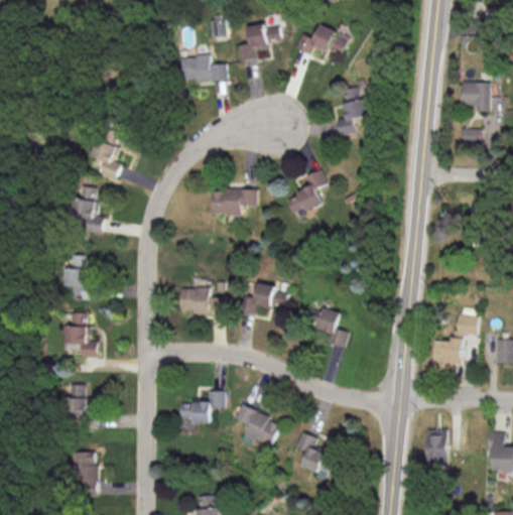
[(246,26),(249,42),(236,44),(239,60),(255,57),(254,49),(268,46),(267,41),(280,39),(277,25),(264,27),(263,23),(246,26)]
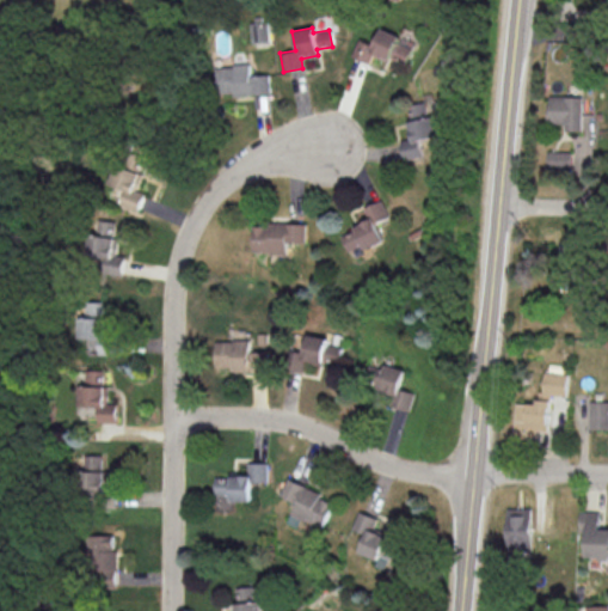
[(367,65),(369,56),(386,62),(387,59),(403,63),(411,43),(378,30),(372,46),(355,38),(348,57),(367,65)]
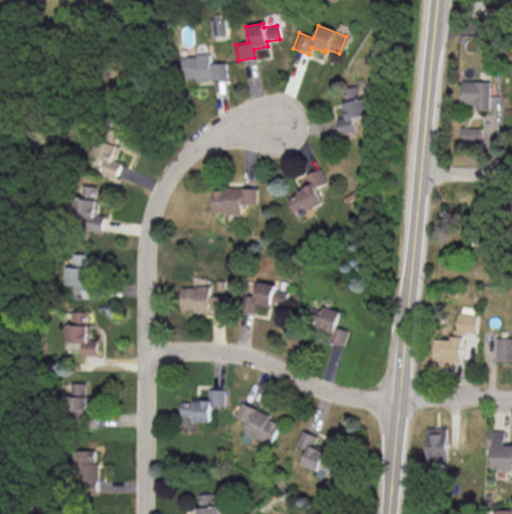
[(180,56),(180,80),(224,79),(224,63),(208,63),(207,55),(180,56)]
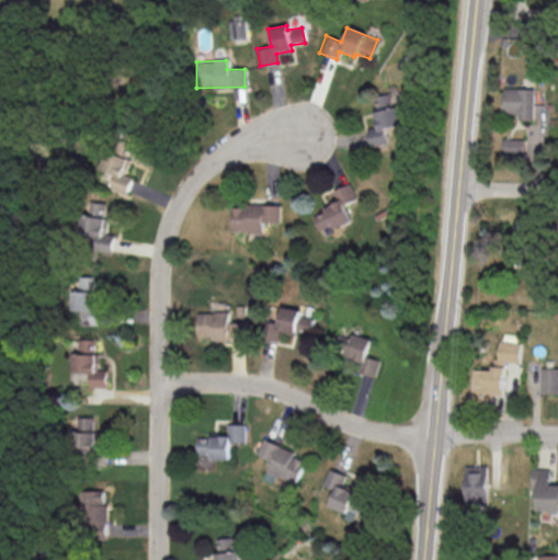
[(531,88),(500,89),(501,114),(515,113),(515,121),(532,121),(531,88)]
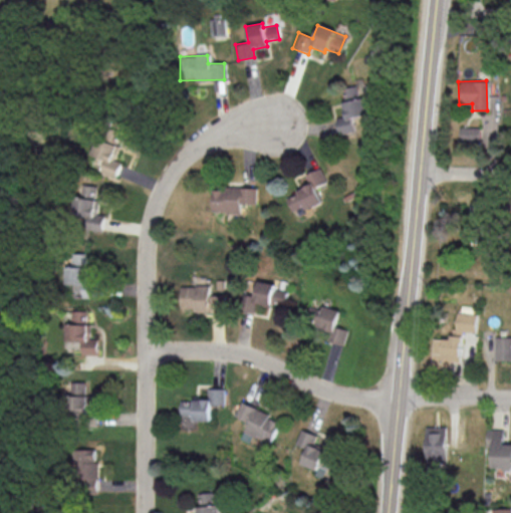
[(336,135),(352,132),(350,118),(363,115),(358,85),(339,88),(344,115),(333,117),(336,135)]
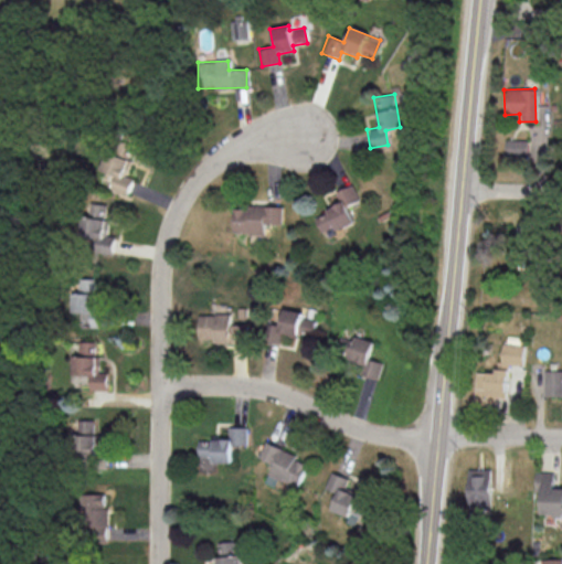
[(525,139),(502,140),(502,157),(525,156),(525,139)]
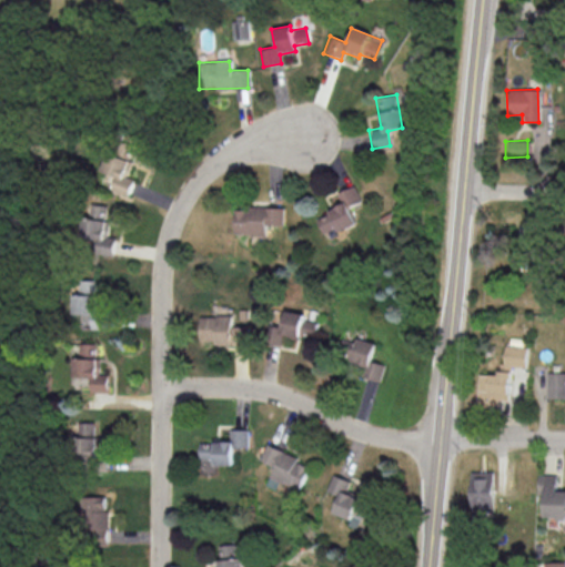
[(124,176),(130,159),(106,151),(100,171),(108,173),(106,181),(112,183),(109,191),(127,196),(132,179),(124,176)]
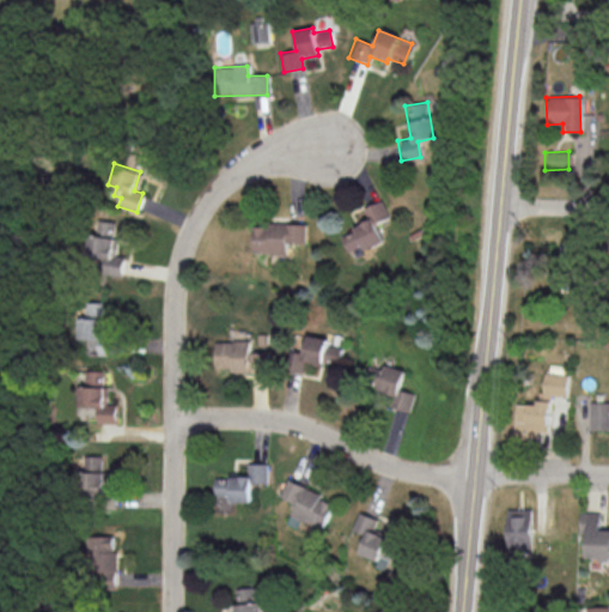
[(346,252),(360,246),(363,250),(381,242),(373,224),(387,218),(379,201),(360,208),(366,222),(338,235),(346,252)]
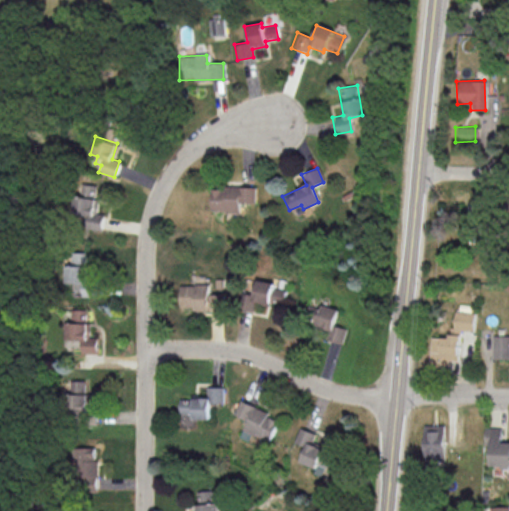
[(97,186),(76,183),(70,224),(101,229),(103,214),(93,213),(97,186)]
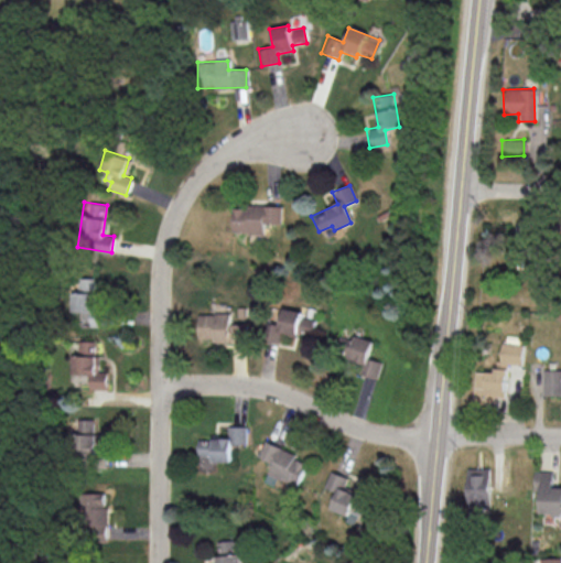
[(261,223),(279,224),(279,207),(230,206),(229,233),(261,234),(261,223)]
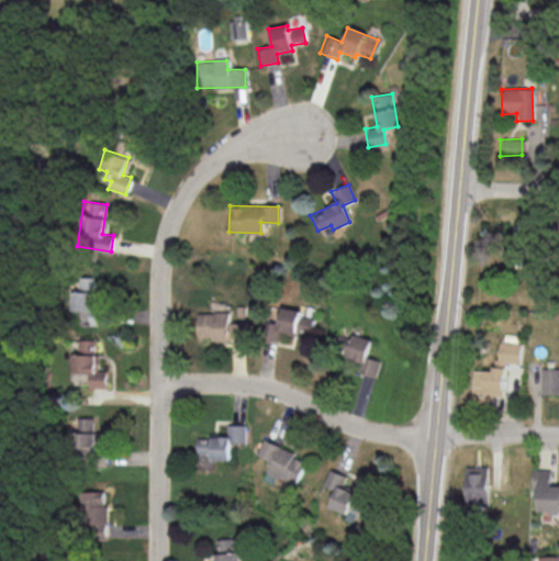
[(71,311),(89,311),(89,326),(102,326),(102,293),(71,293),(71,311)]
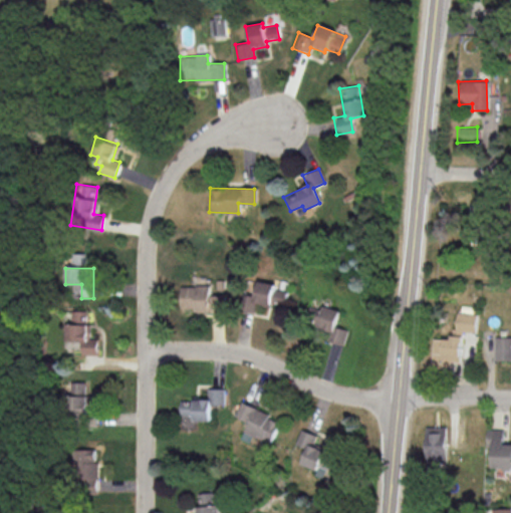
[(274,284),(248,279),(242,310),(252,312),(254,303),(269,306),(270,300),(282,302),(284,291),(273,289),(274,284)]
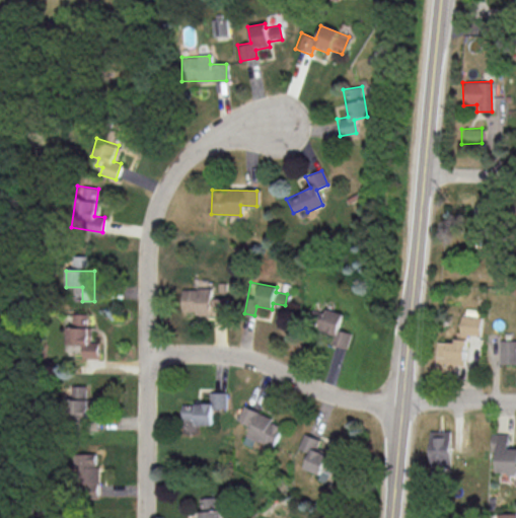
[(181,312),(195,312),(195,315),(210,315),(209,289),(180,289),(181,312)]
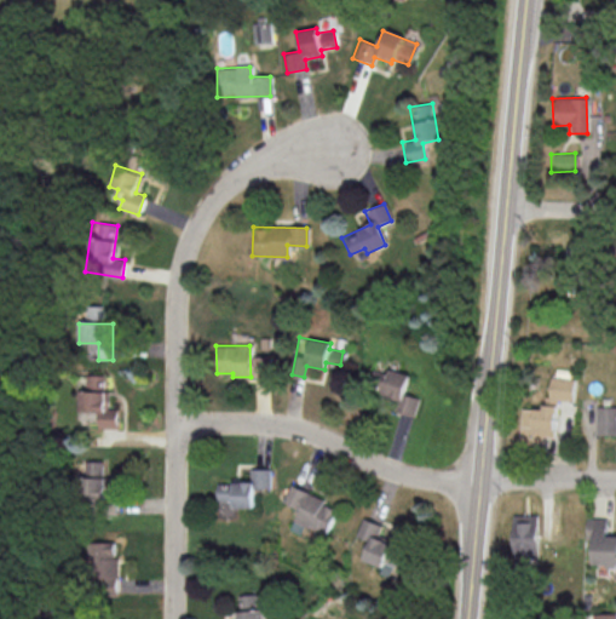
[(418,399),(402,394),(408,376),(389,370),(380,396),(396,401),(393,412),(412,417),(418,399)]
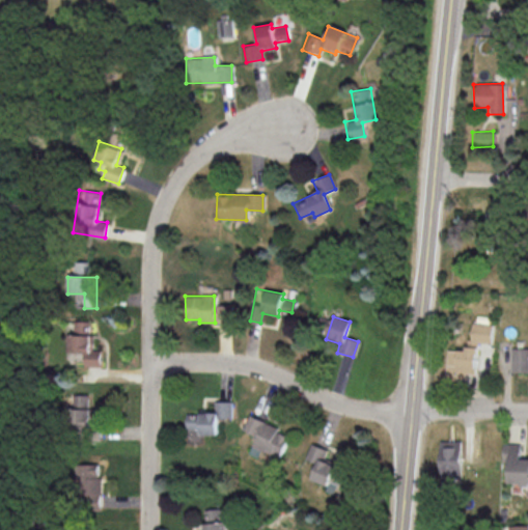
[(67,353),(84,354),(83,366),(100,366),(100,351),(91,351),(91,336),(87,336),(88,322),(73,321),(73,335),(67,335),(67,353)]
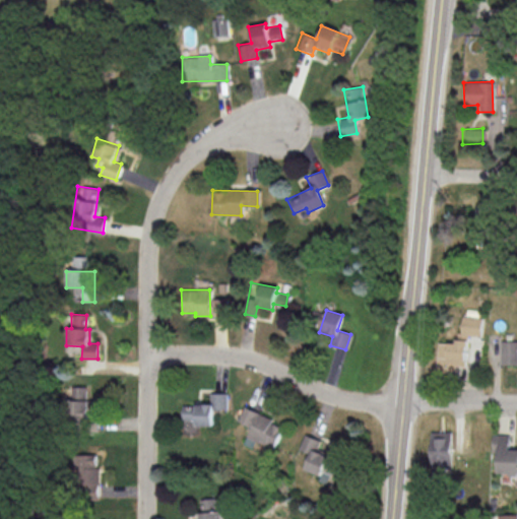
[(465,335),(478,336),(479,317),(460,315),(459,333),(454,333),(453,344),(435,342),(433,372),(453,373),(454,367),(463,367),(465,335)]
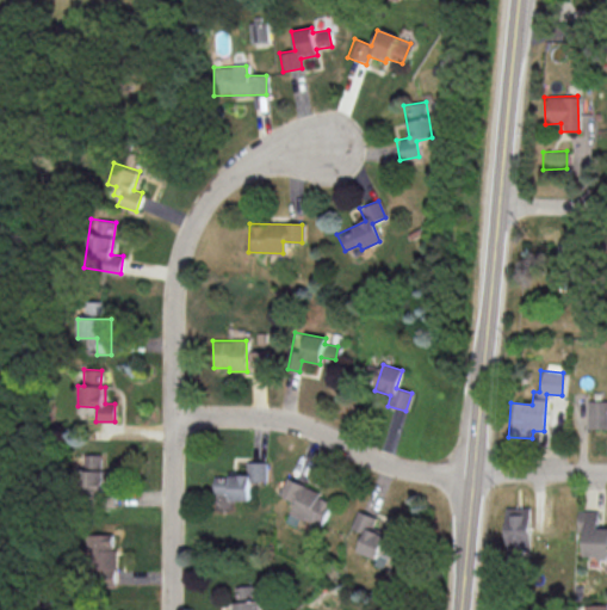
[(586,429),(606,429),(606,401),(586,401),(586,429)]
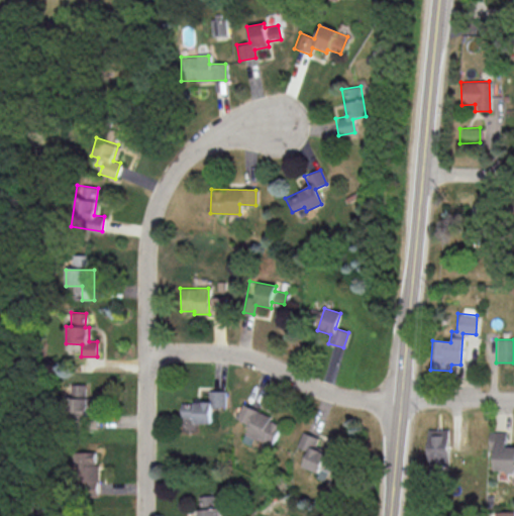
[(85,385),(70,385),(70,417),(89,417),(89,398),(85,398),(85,385)]
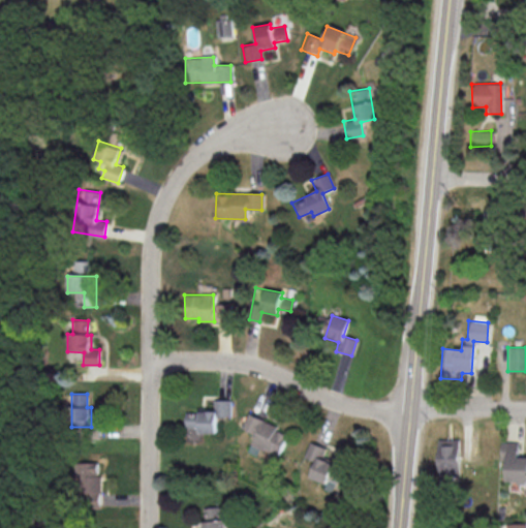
[(229,417),(229,401),(213,400),(213,408),(197,408),(197,413),(185,413),(184,440),(194,440),(195,433),(216,434),(216,416),(229,417)]
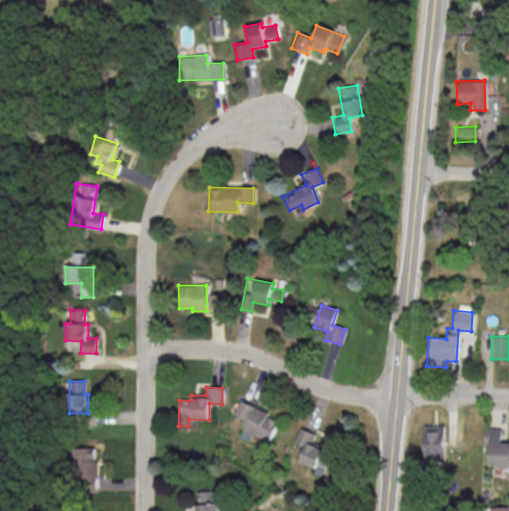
[(268,442),(278,418),(238,402),(233,415),(246,420),(242,431),(268,442)]
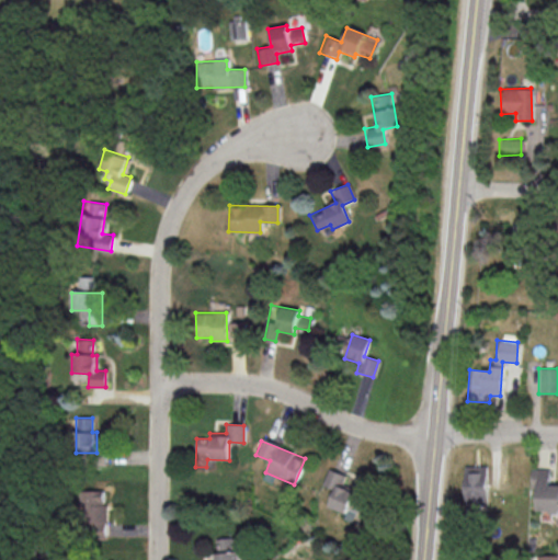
[(485,467),(463,466),(462,511),(477,511),(478,503),(485,503),(485,467)]
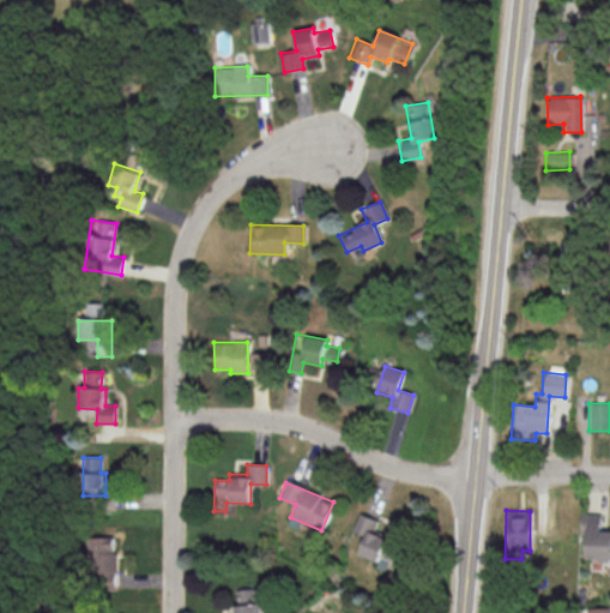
[(357,556),(390,568),(400,540),(386,535),(390,526),(357,514),(351,532),(366,536),(357,556)]
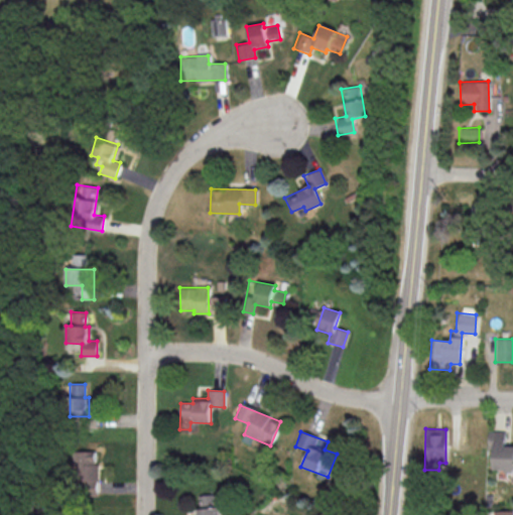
[(503,431),(486,431),(485,470),(512,471),(512,445),(503,445),(503,431)]
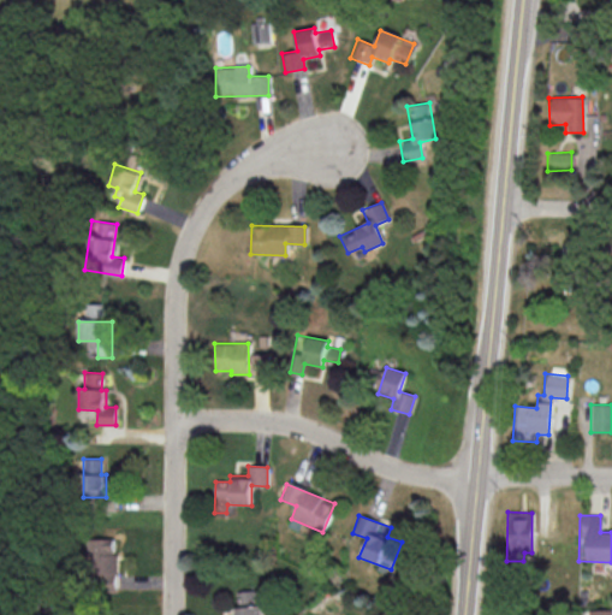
[(116,539),(87,539),(85,587),(114,587),(116,539)]
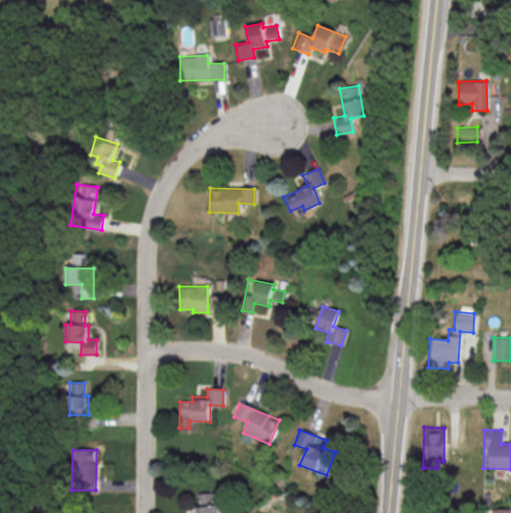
[(220,512),(218,492),(196,494),(197,510),(188,511),(187,512),(220,512)]
